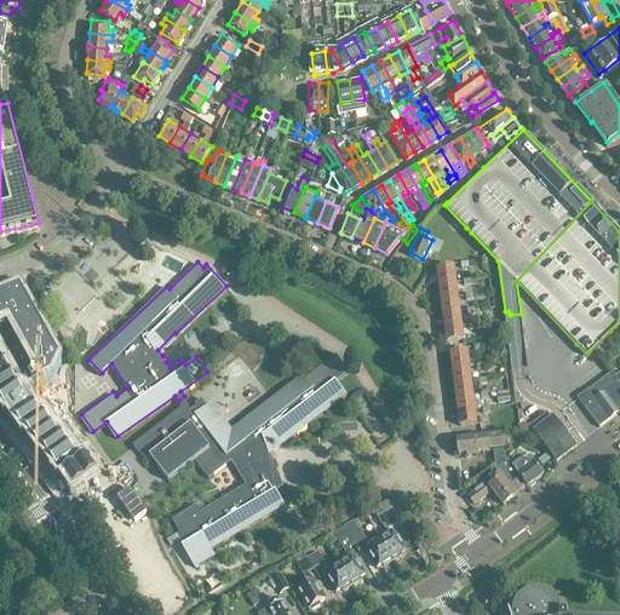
[(437,280),(454,277),(453,263),(447,264),(445,263),(442,263),(441,264),(436,265),(437,280)]
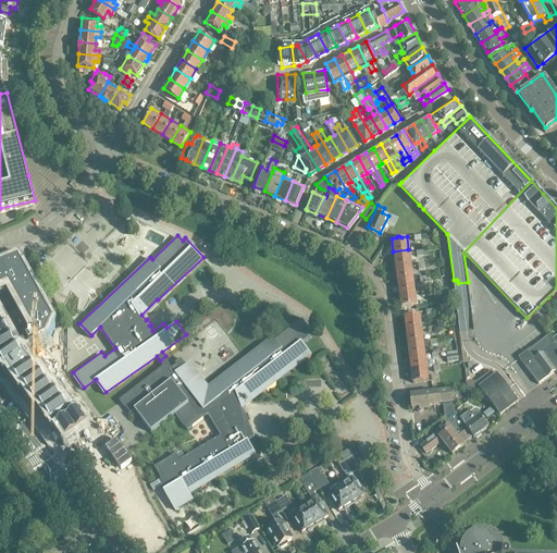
[(408,249),(393,252),(395,265),(410,262),(408,249)]
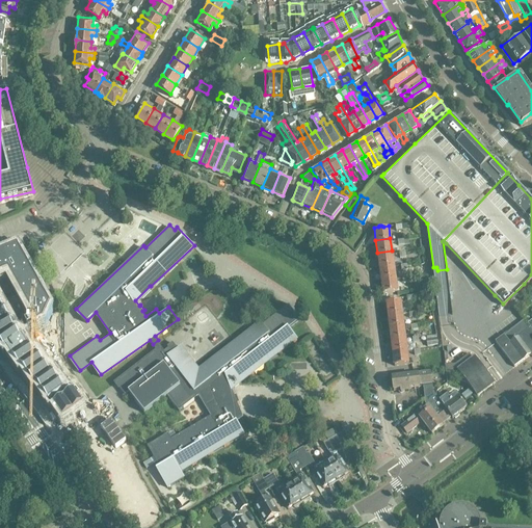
[(0,342),(6,351),(7,349),(21,368),(22,367),(35,386),(37,385),(50,402),(55,399),(57,403),(54,405),(63,419),(84,404),(75,391),(69,395),(52,371),(50,372),(37,354),(35,355),(23,337),(21,338),(15,328),(0,301),(0,274),(10,271),(38,323),(44,320),(51,306),(19,247),(0,254),(0,342)]
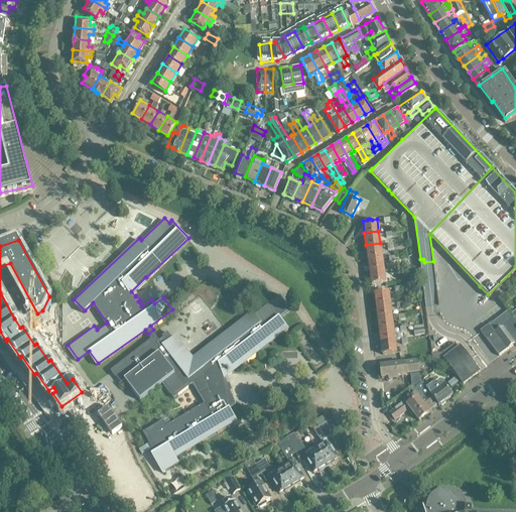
[(380,243),(366,245),(367,257),(381,255),(380,243)]
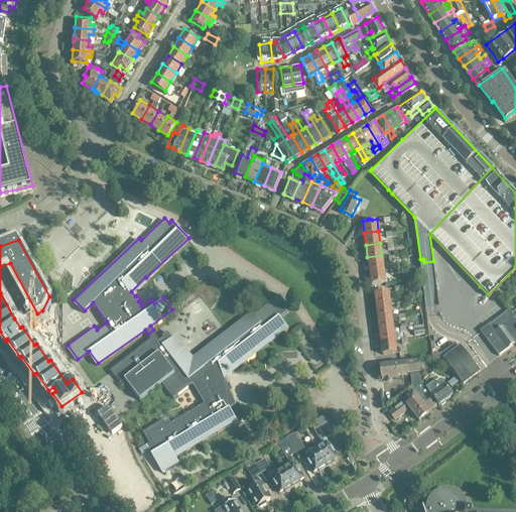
[(369,269),(383,267),(381,255),(367,257),(369,269)]
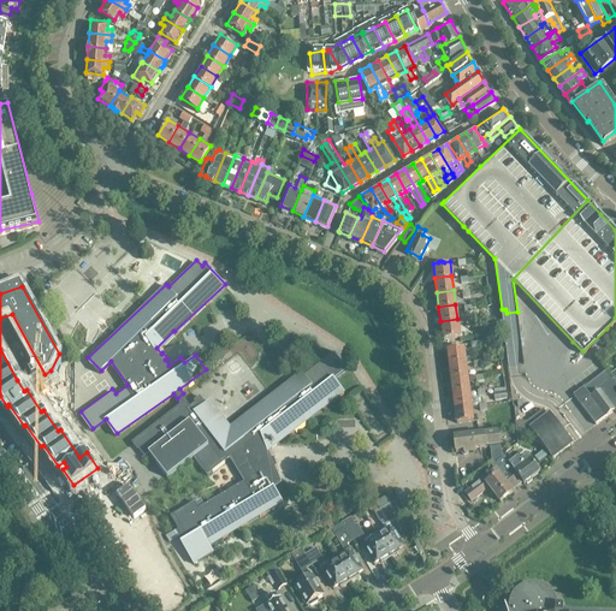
[(457,319),(440,321),(443,336),(458,333),(457,319)]
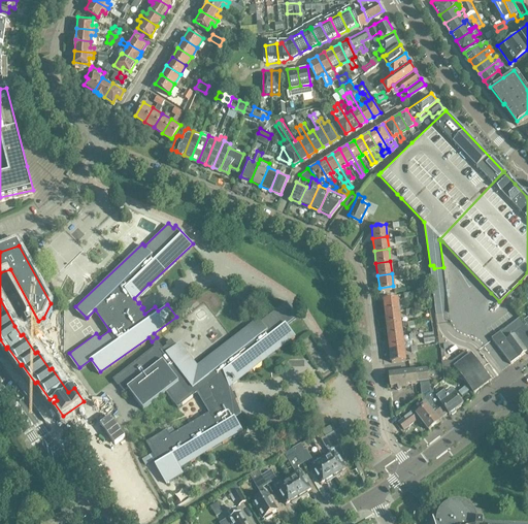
[(384,310),(398,308),(397,296),(392,296),(391,295),(389,295),(388,297),(383,297),(384,310)]
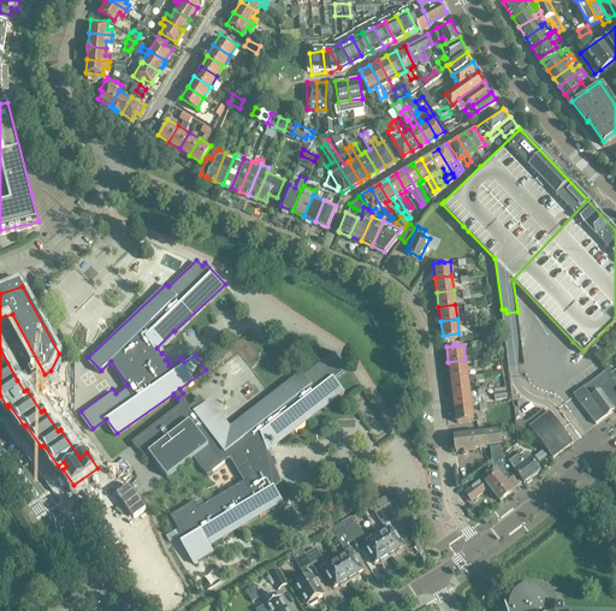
[(213,550),(208,543),(283,499),(273,485),(282,480),(276,463),(278,463),(274,454),(272,455),(270,449),(344,390),(333,377),(347,366),(335,350),(303,373),(301,369),(229,425),(209,398),(206,401),(200,393),(194,398),(195,399),(189,404),(183,393),(177,398),(181,402),(134,439),(144,454),(149,450),(167,474),(194,455),(207,472),(230,455),(244,478),(199,505),(195,499),(171,512),(185,537),(182,539),(195,561),(213,550)]
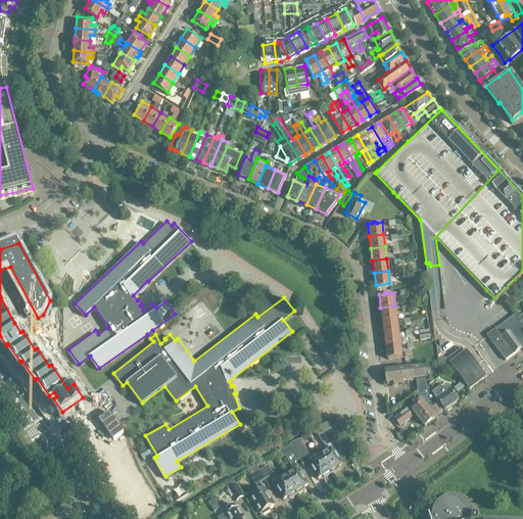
[(380,308),(382,320),(396,318),(394,305),(380,308)]
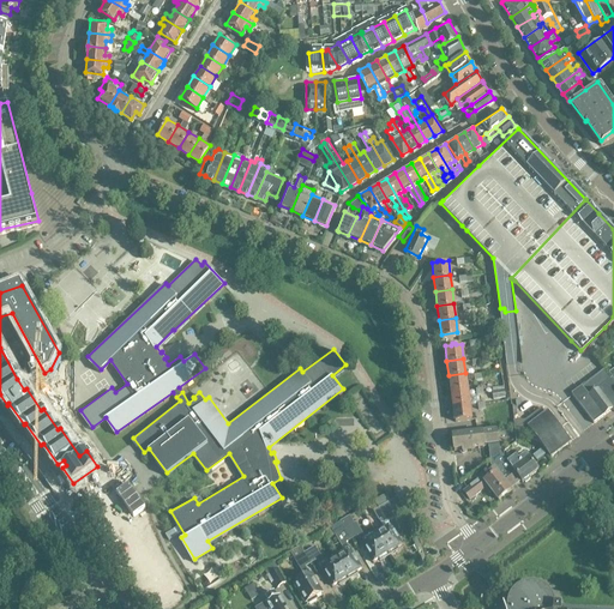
[(613,381),(602,367),(571,389),(593,418),(613,402),(613,381)]
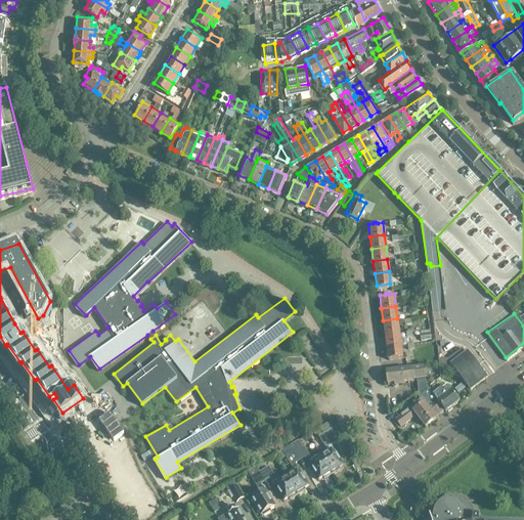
[(383,320),(385,333),(399,331),(397,318),(383,320)]
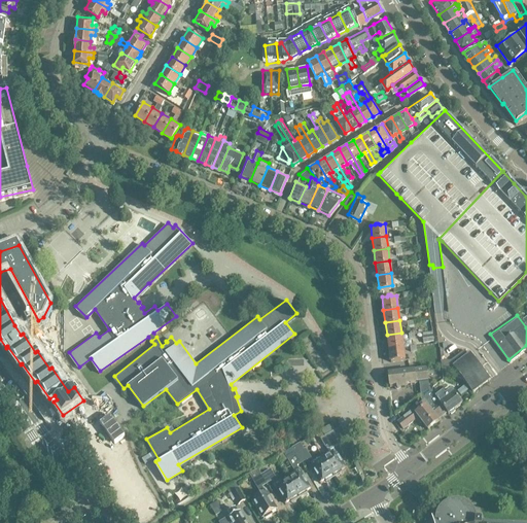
[(432,332),(421,334),(422,341),(433,339),(432,332)]
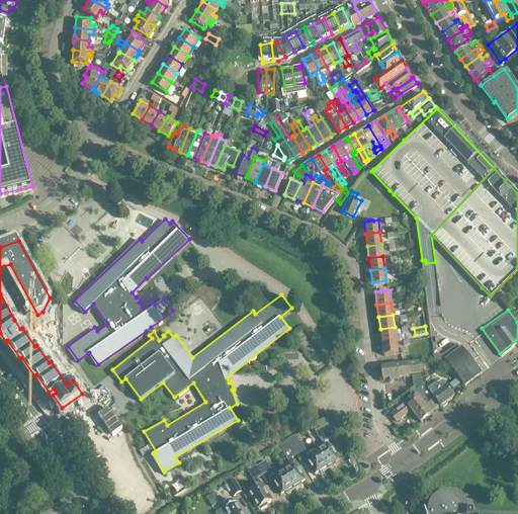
[(381,341),(396,339),(395,327),(380,329),(381,341)]
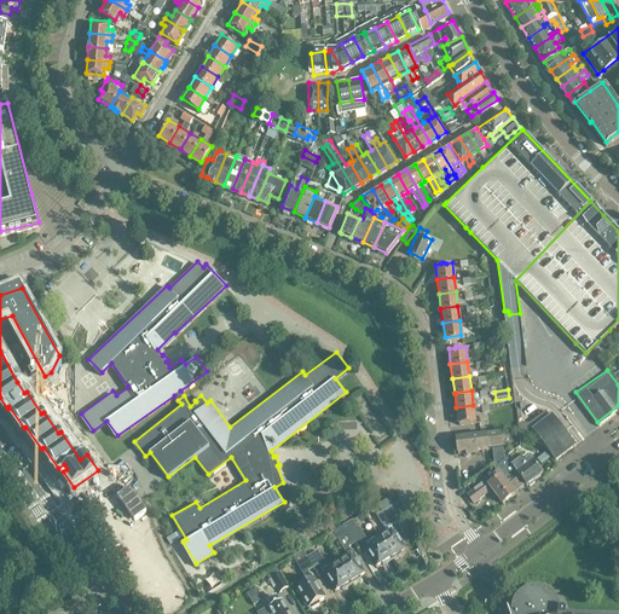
[(473,405),(456,407),(458,422),(475,420),(473,405)]
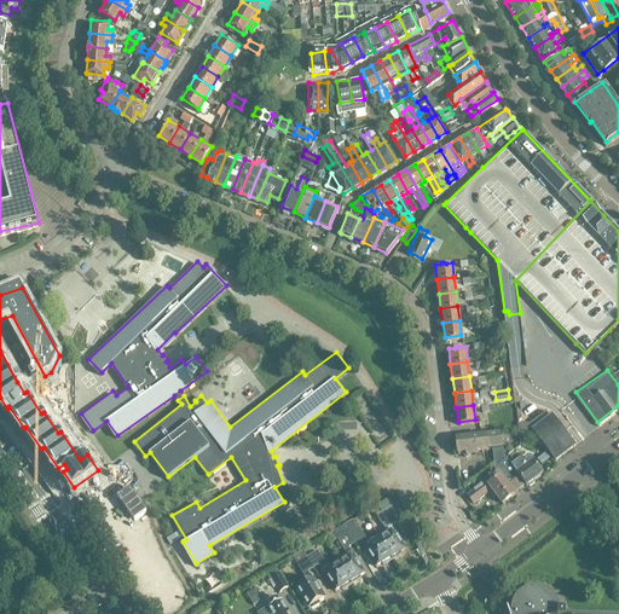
[(551,410),(531,426),(554,456),(574,441),(551,410)]
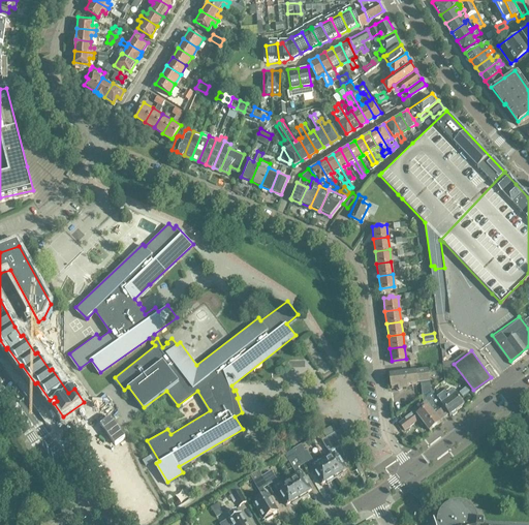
[(427,368),(389,373),(391,385),(398,384),(398,388),(406,387),(406,383),(416,382),(416,381),(421,381),(423,392),(422,392),(423,398),(425,401),(429,407),(432,406),(435,404),(439,400),(431,389),(429,389),(428,380),(429,380),(427,368)]
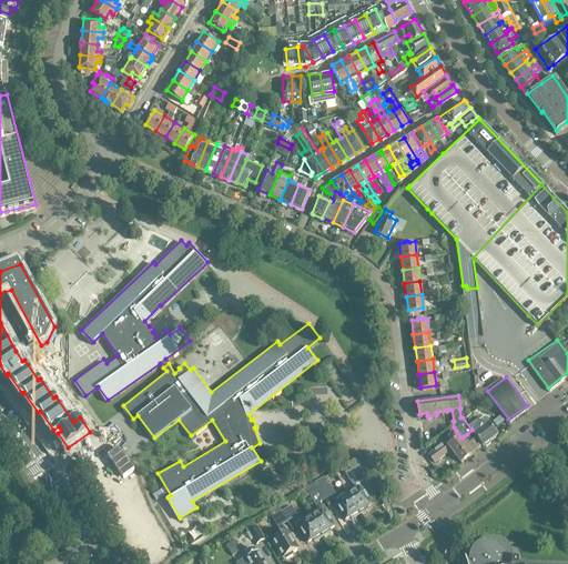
[(474,432),(472,430),(467,434),(475,444),(480,441),(482,443),(484,441),(485,442),(489,439),(488,437),(496,432),(488,421),(474,432)]
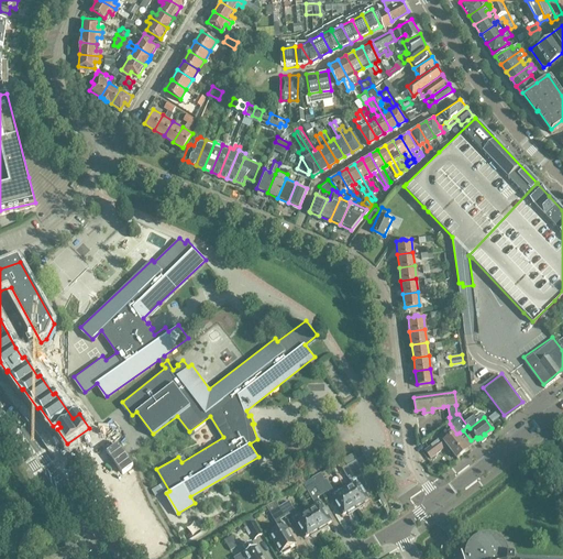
[(456,434),(452,427),(446,431),(445,430),(423,448),(429,455),(444,442),(449,448),(450,447),(455,456),(467,447),(465,445),(471,440),(463,430),(460,433),(456,434)]
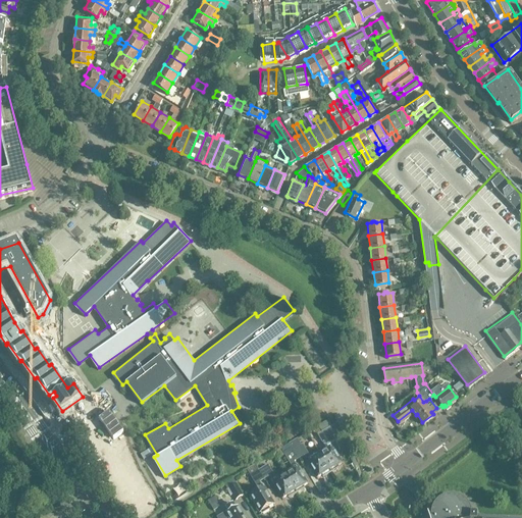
[(326,448),(319,452),(329,469),(337,464),(336,463),(341,460),(329,439),(342,432),(335,421),(336,420),(310,435),(316,448),(325,442),(326,445),(325,445),(326,448)]
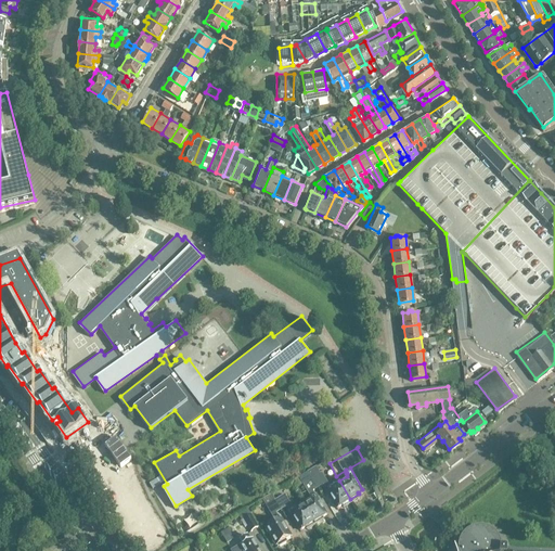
[(311,474),(317,484),(323,481),(325,485),(325,486),(336,504),(341,502),(343,503),(350,499),(339,481),(332,485),(331,483),(328,484),(320,470),(311,474)]
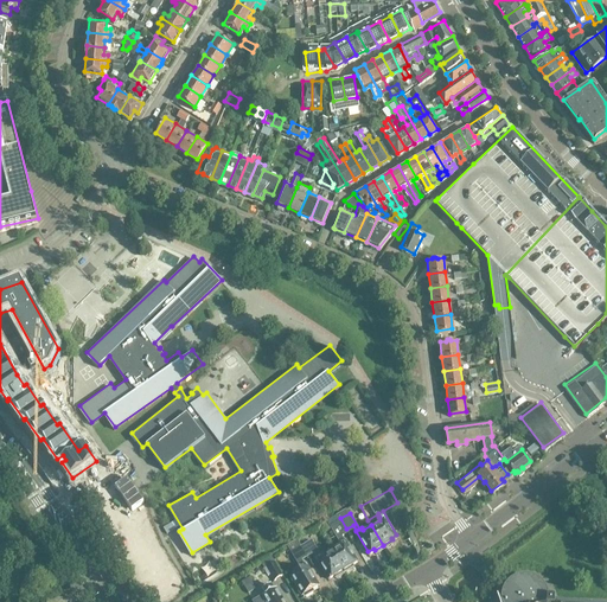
[(339,544),(331,549),(343,569),(352,564),(351,562),(357,558),(344,537),(343,538),(340,532),(346,529),(340,518),(330,525),(339,540),(338,542),(339,544)]
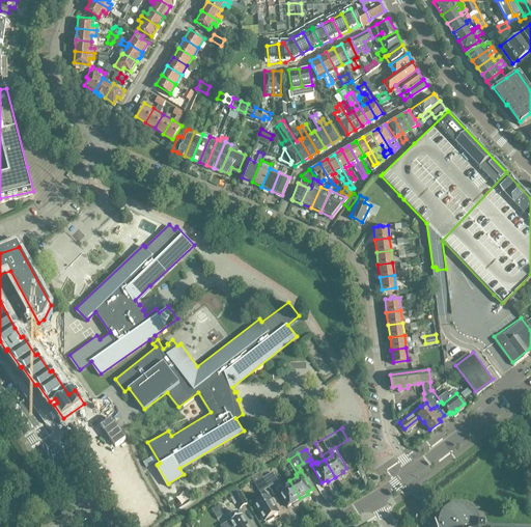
[(271,470),(262,475),(268,483),(274,480),(276,486),(275,486),(286,504),(291,501),(292,503),(300,498),(289,480),(282,484),(281,482),(279,483),(271,470)]
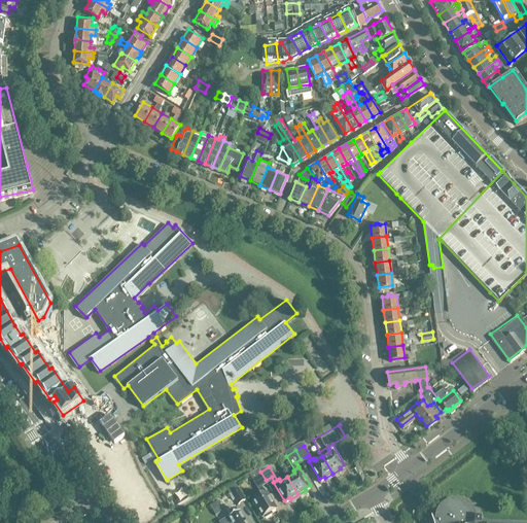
[(251,477),(259,490),(258,491),(259,494),(252,498),(262,516),(271,511),(270,509),(275,506),(264,488),(262,488),(260,484),(266,480),(260,472),(251,477)]
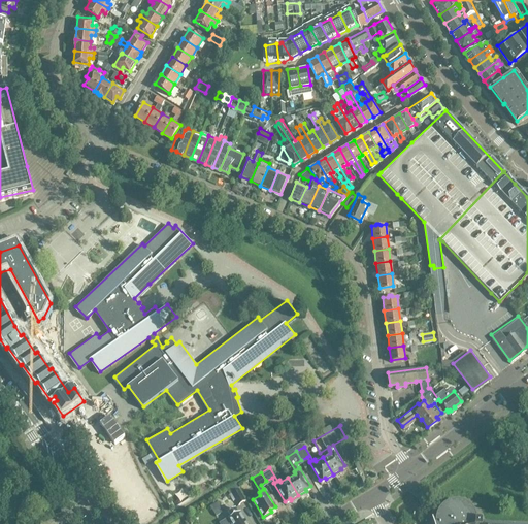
[(231,491),(238,501),(244,497),(238,487),(231,491)]
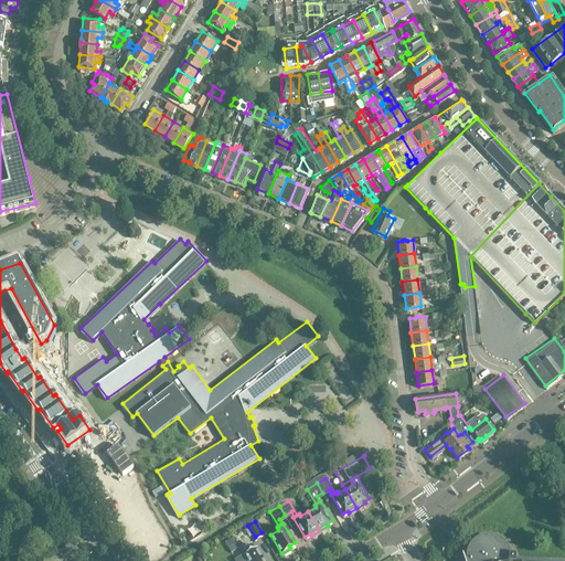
[(232,548),(240,543),(234,533),(226,538),(232,548)]
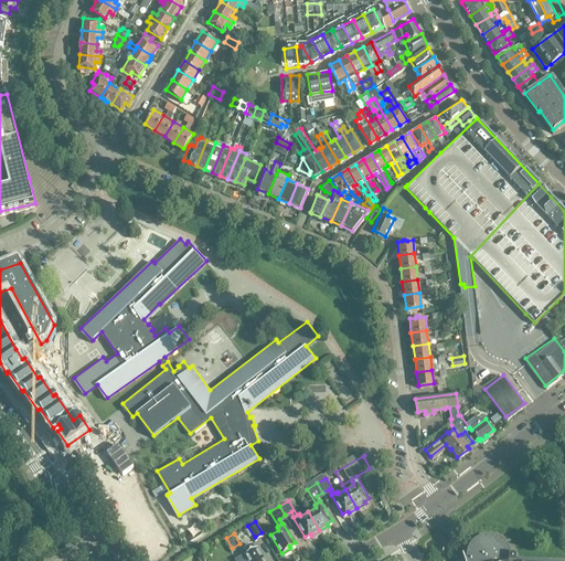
[(531,560),(516,560),(516,557),(510,556),(509,550),(507,544),(502,540),(497,537),(491,536),(486,536),(479,537),(475,540),(470,544),(468,550),(467,557),(467,560),(531,560)]
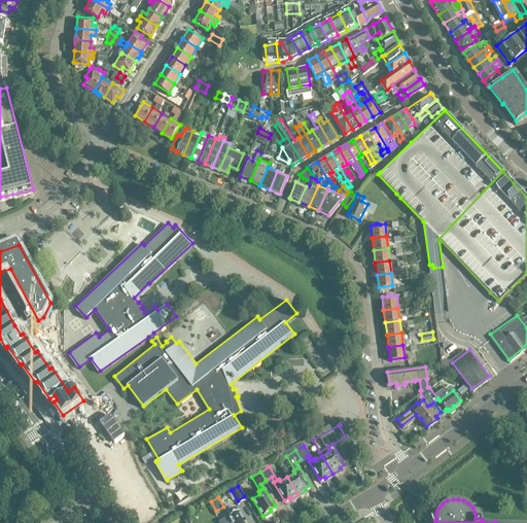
[(247,522),(238,508),(227,514),(218,519),(220,522),(247,522)]
